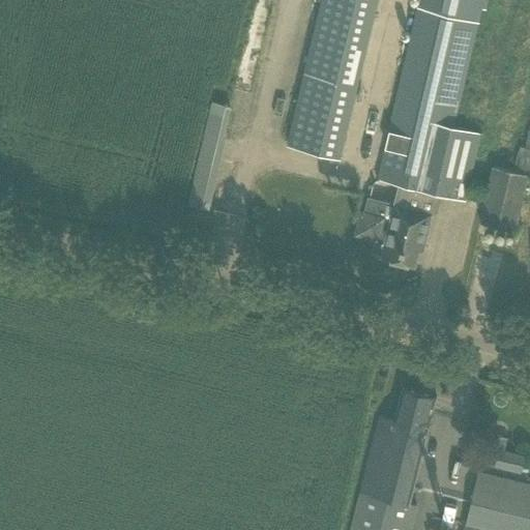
[(321,0),(287,145),(341,157),(378,0),(321,0)]
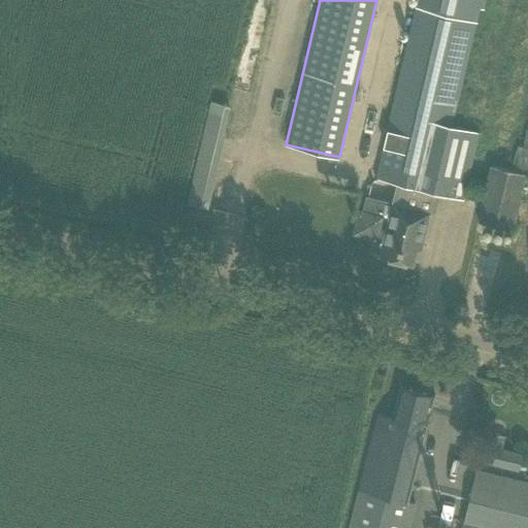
[(368,198),(364,211),(382,216),(374,240),(371,253),(381,255),(413,263),(417,248),(419,249),(421,249),(421,248),(423,239),(430,212),(435,208),(439,193),(463,199),(473,162),(473,160),(481,132),(453,125),(480,7),(485,8),(487,0),(419,0),(382,158),(376,177),(399,184),(393,204),(368,198)]
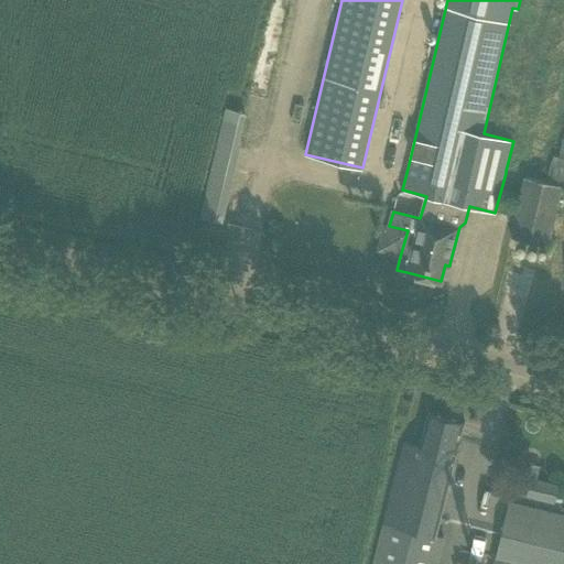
[(220,105),(203,216),(226,219),(243,108),(220,105)]
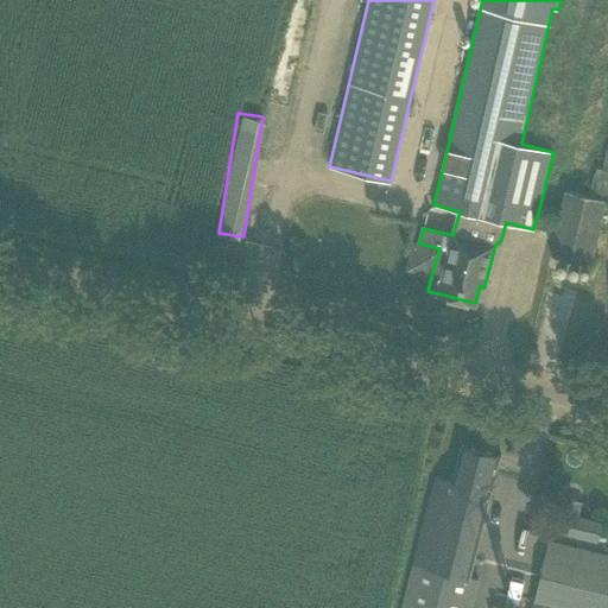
[(607,151),(605,170),(596,168),(589,197),(564,191),(549,255),(591,265),(607,202),(607,151)]
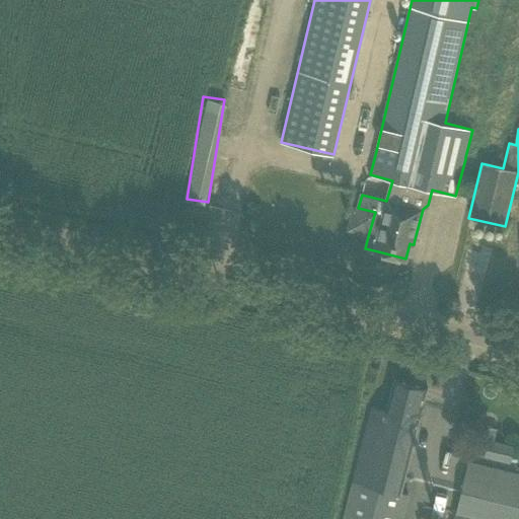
[(394,380),(389,400),(386,413),(367,409),(339,518),(398,518),(404,497),(399,496),(427,388),(394,380)]
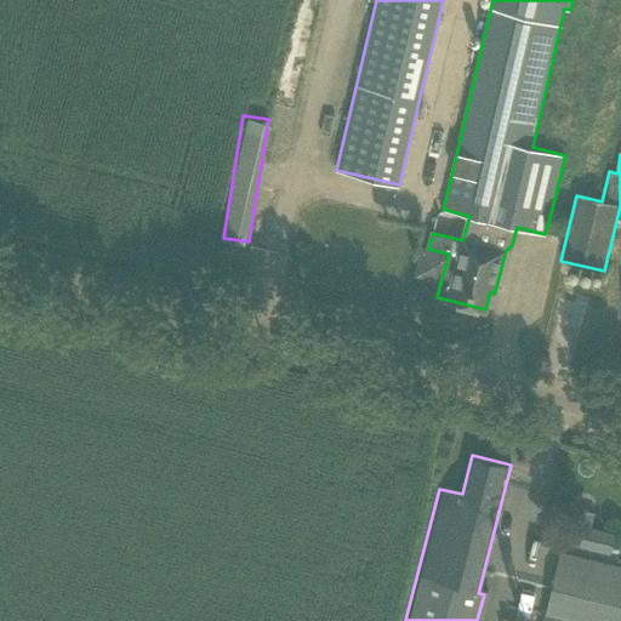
[(564,541),(610,552),(615,534),(568,522),(564,541)]
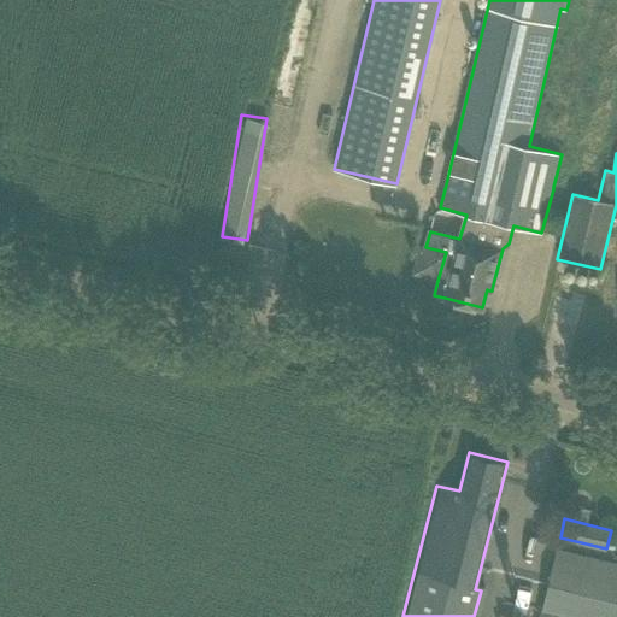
[(538,616),(616,616),(616,563),(552,551),(538,616)]
